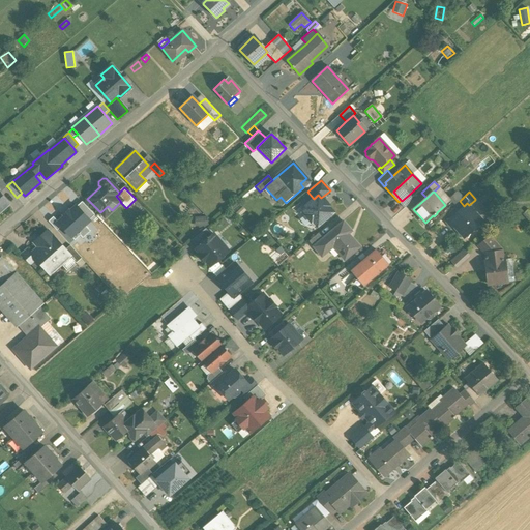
[(314,199),(302,208),(306,213),(305,215),(311,222),(313,221),(317,226),(333,212),(328,206),(329,206),(324,200),(323,200),(321,198),(318,195),(314,199)]
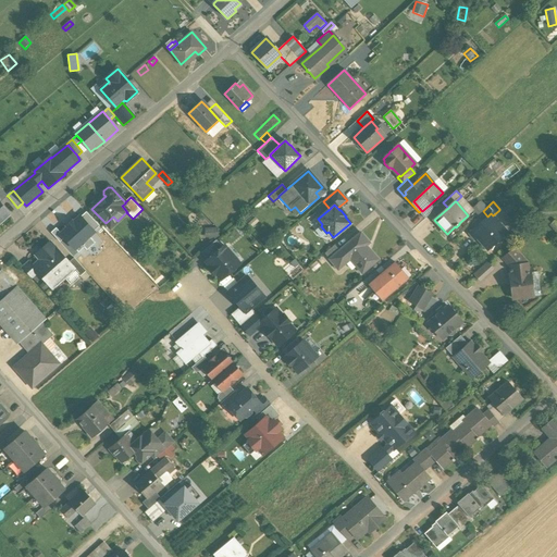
[(430,205),(422,211),(421,210),(419,212),(424,219),(435,210),(430,205)]
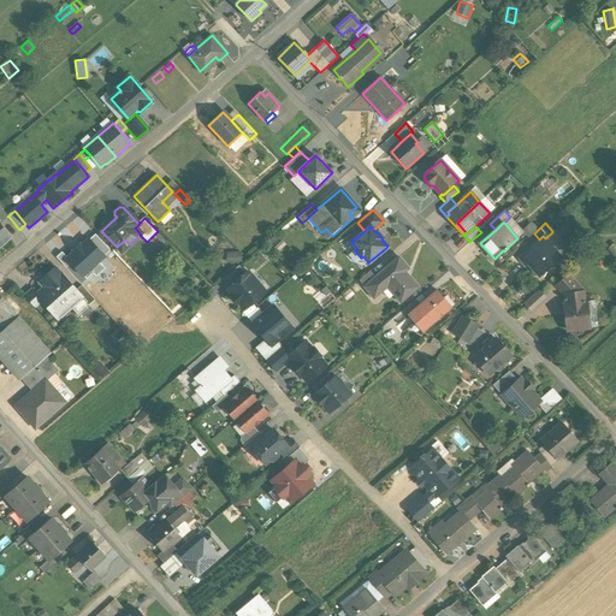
[(539,240),(519,259),(525,266),(528,262),(540,277),(569,250),(552,232),(545,238),(543,236),(539,240)]
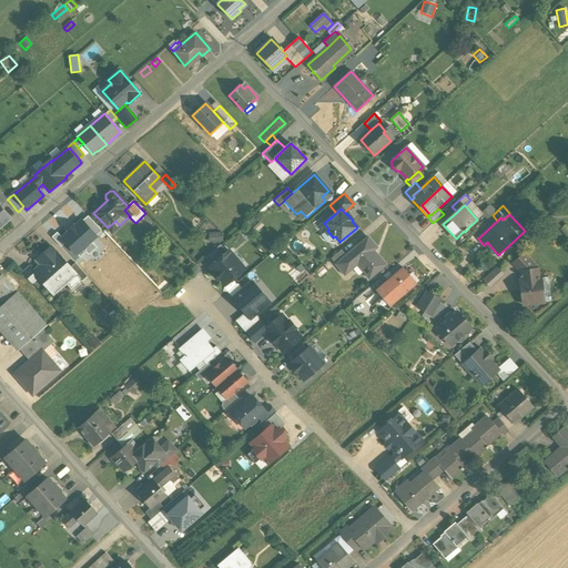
[(82,222),(95,236),(102,231),(88,216),(82,222)]
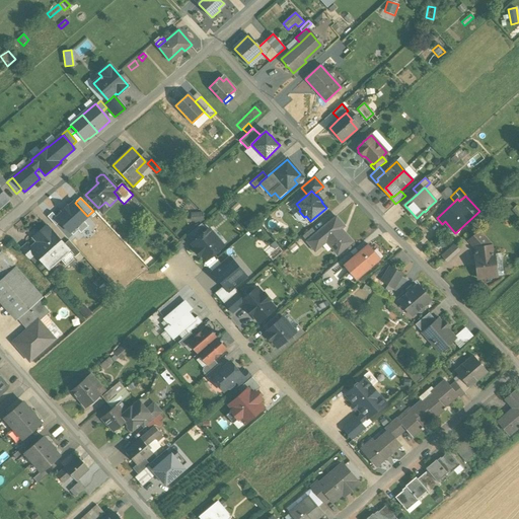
[(198,223),(206,215),(190,200),(181,207),(198,223)]
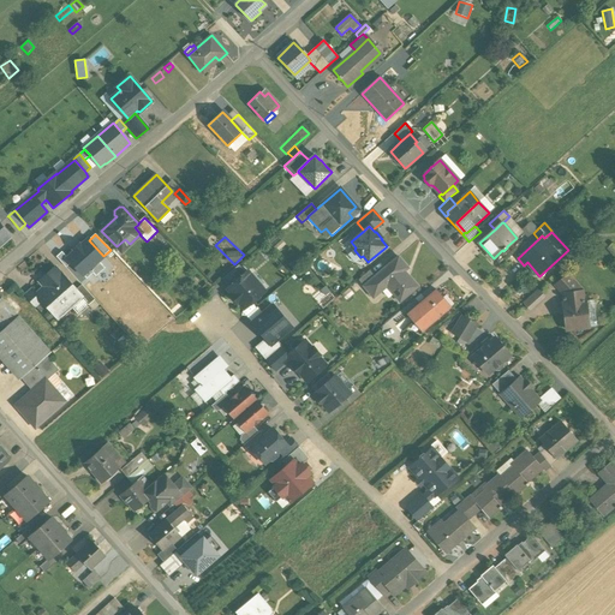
[(87,279),(93,274),(96,276),(105,268),(99,262),(105,257),(103,256),(89,240),(88,239),(81,245),(79,244),(72,250),(75,252),(67,258),(71,262),(87,279)]
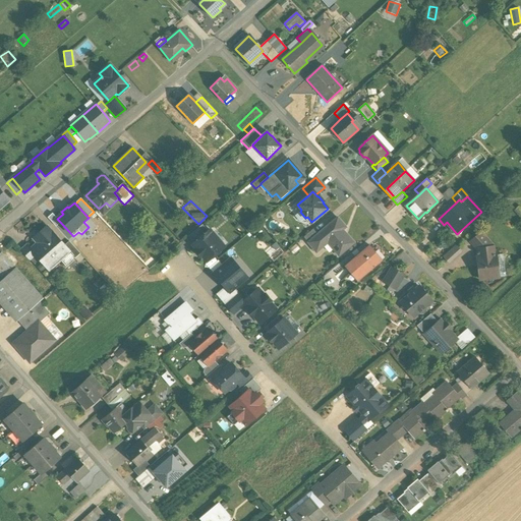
[(56,227),(60,222),(57,219),(53,214),(48,218),(56,227)]
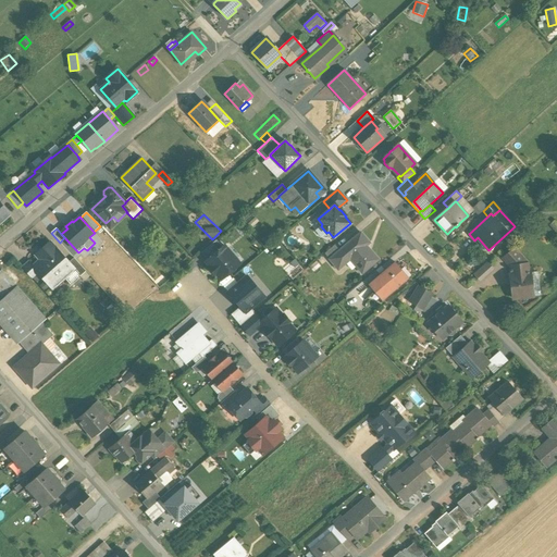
[(369,244),(360,233),(339,251),(335,255),(344,265),(349,260),(361,274),(378,260),(366,246),(369,244)]
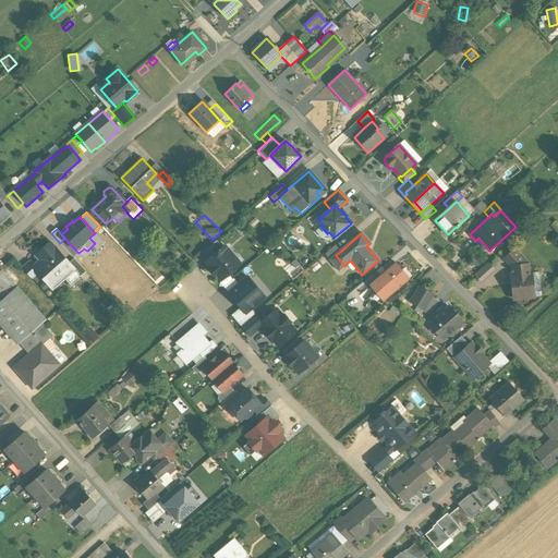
[(217,240),(202,253),(208,261),(222,247),(217,240)]
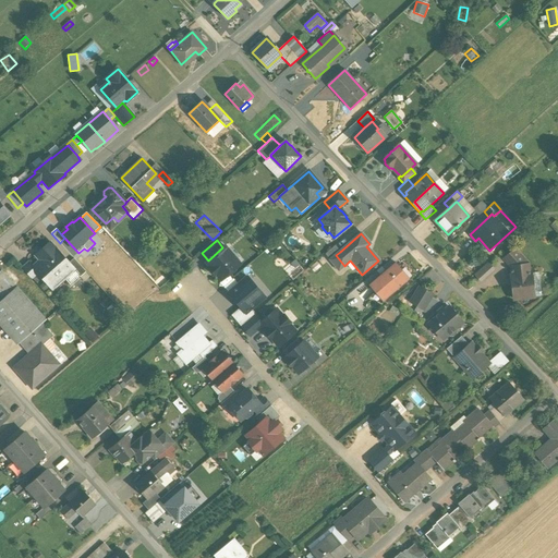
[(69,263),(50,242),(40,251),(45,256),(33,267),(38,274),(52,289),(73,270),(74,270),(69,263)]
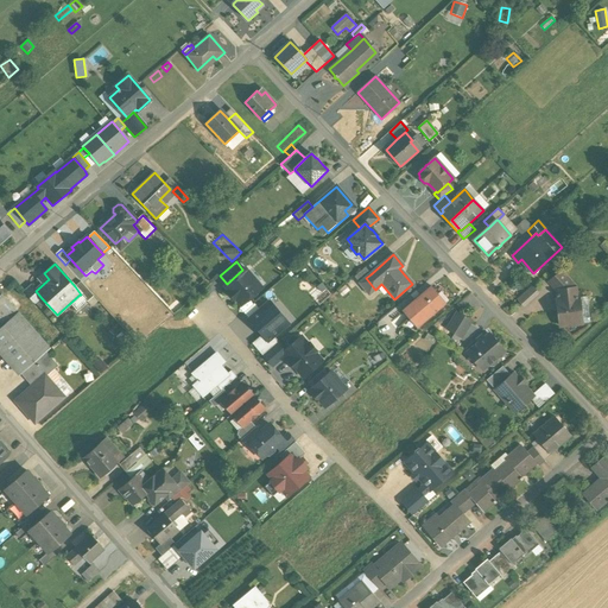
[(365,267),(354,277),(360,284),(366,278),(371,274),(365,267)]
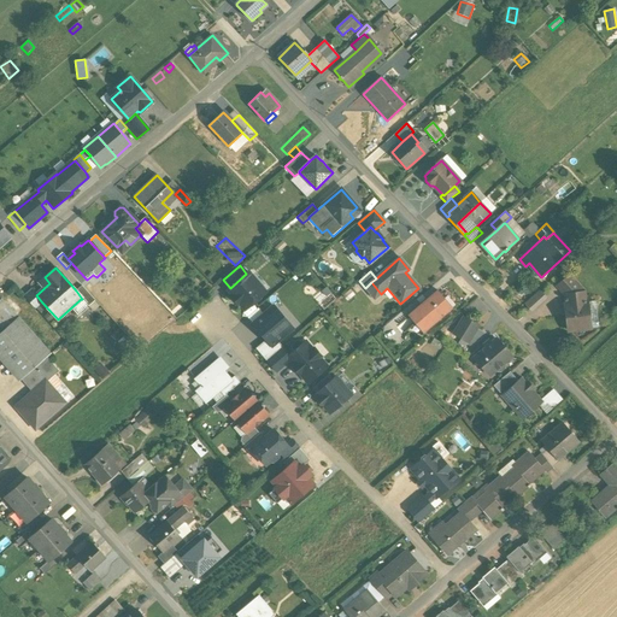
[(230,288),(228,289),(234,297),(233,298),(238,304),(239,303),(245,310),(265,292),(248,272),(246,274),(230,288)]
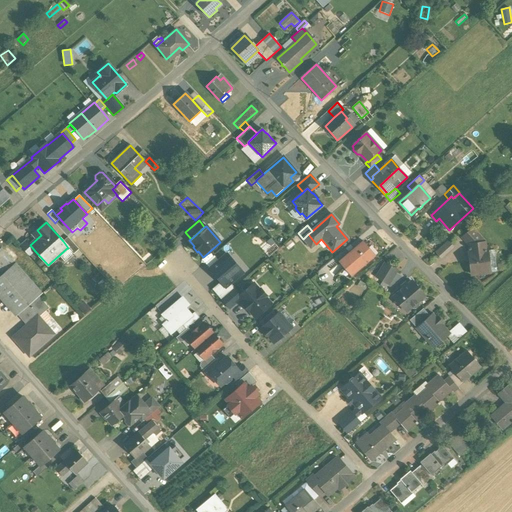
[(472,229),(462,238),(469,245),(470,253),(469,253),(469,257),(471,256),(472,260),(470,262),(471,275),(489,273),(487,251),(486,251),(485,243),(472,229)]
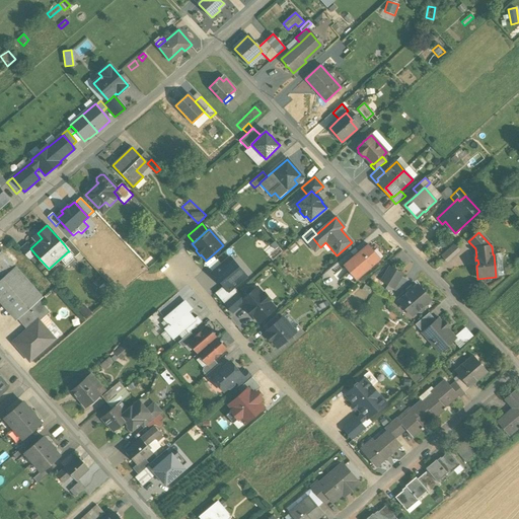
[(320,247),(312,237),(307,242),(315,251),(320,247)]
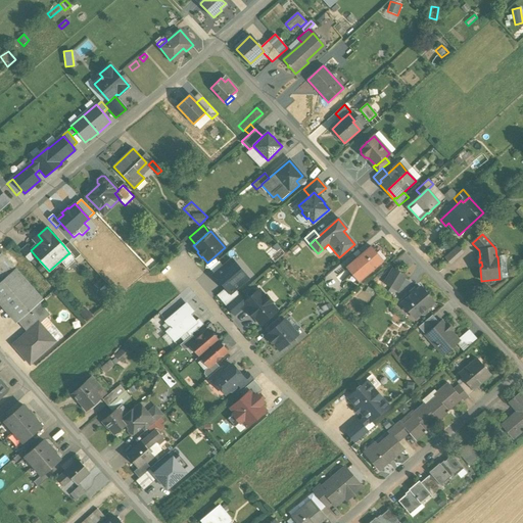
[(81,254),(68,242),(64,246),(69,253),(68,253),(75,259),(81,254)]
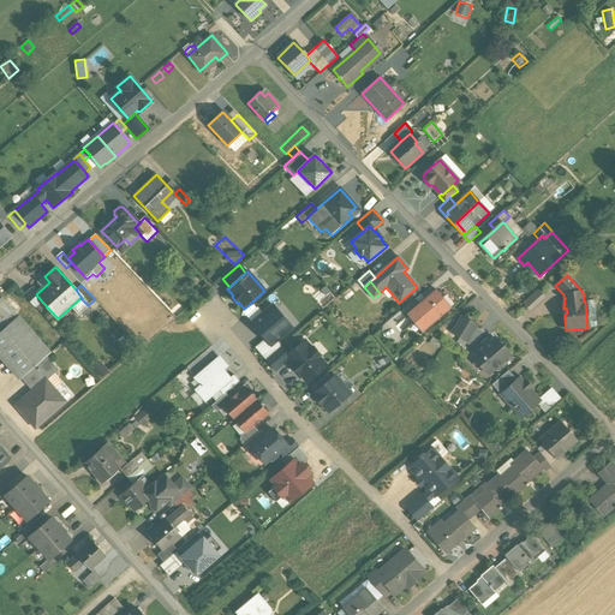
[(539,287),(524,302),(531,310),(547,296),(539,287)]
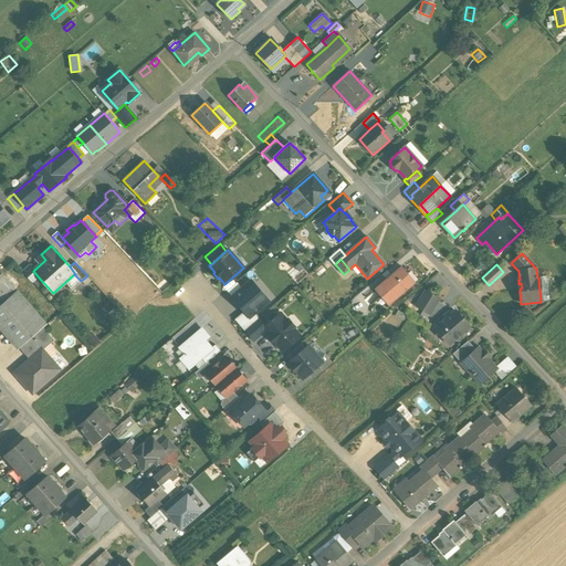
[(29,266),(22,272),(32,283),(39,278),(33,271),(29,266)]
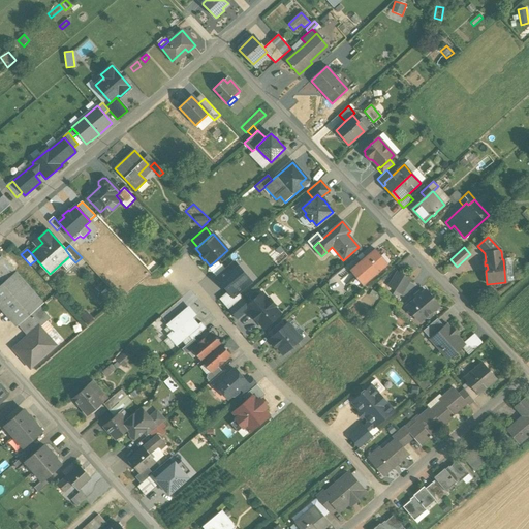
[(374,250),(349,271),(363,285),(386,265),(374,250)]
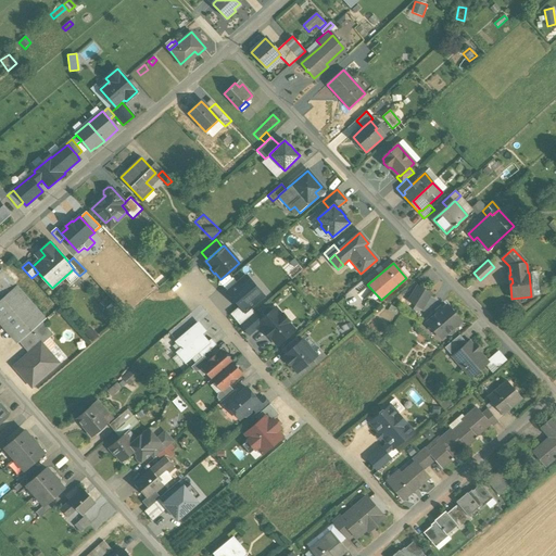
[(3,270),(0,273),(0,324),(17,344),(19,342),(42,321),(46,319),(3,270)]
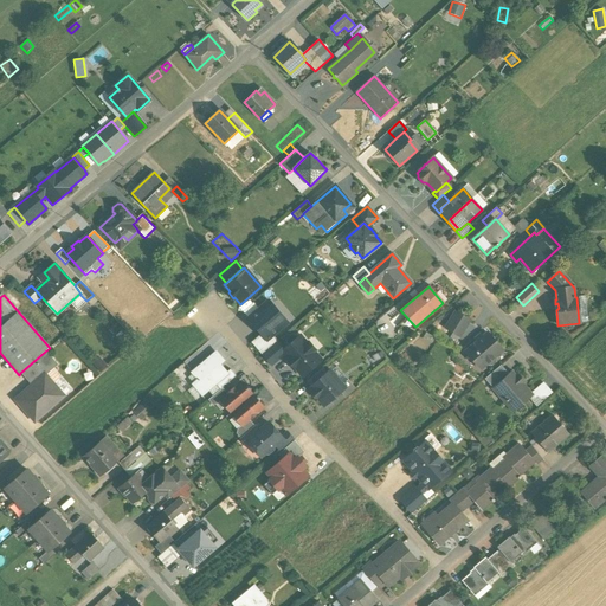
[(288,323),(269,301),(249,318),(262,334),(268,340),(274,335),(288,323)]
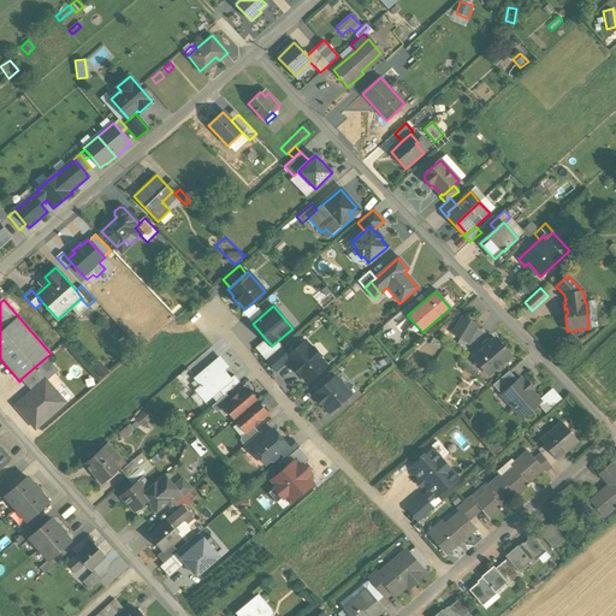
[(248,315),(252,320),(261,312),(258,307),(248,315)]
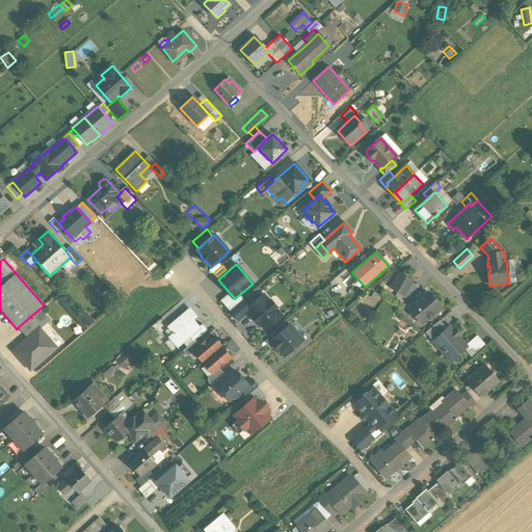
[(413,282),(400,273),(391,288),(403,295),(413,282)]
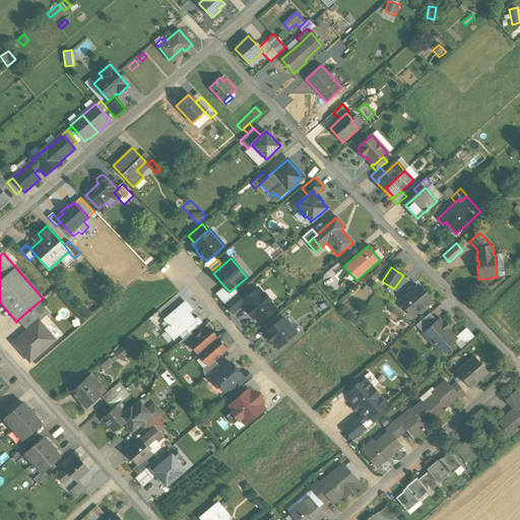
[(418,285),(400,302),(412,316),(417,312),(421,312),(424,310),(425,306),(431,301),(418,285)]
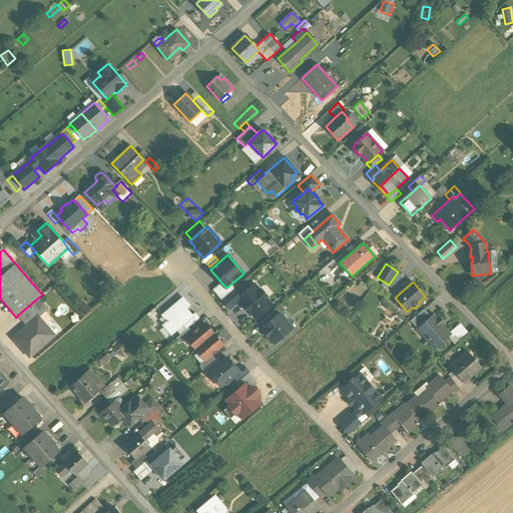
[(221,300),(234,289),(231,284),(226,288),(221,283),(212,290),(221,300)]
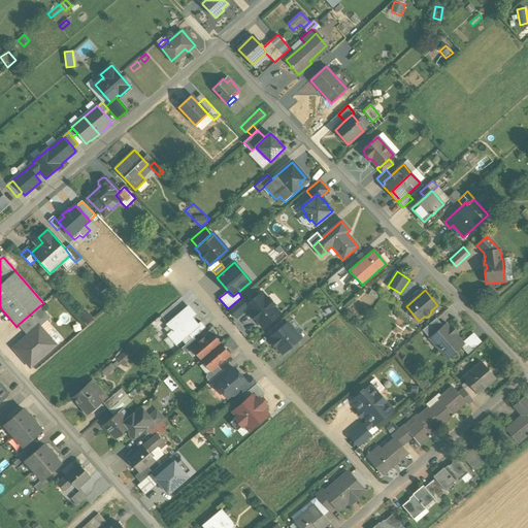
[(268,299),(262,292),(248,303),(245,306),(248,309),(252,314),(251,315),(256,321),(257,320),(263,327),(279,314),(273,306),(275,304),(269,298),(268,299)]
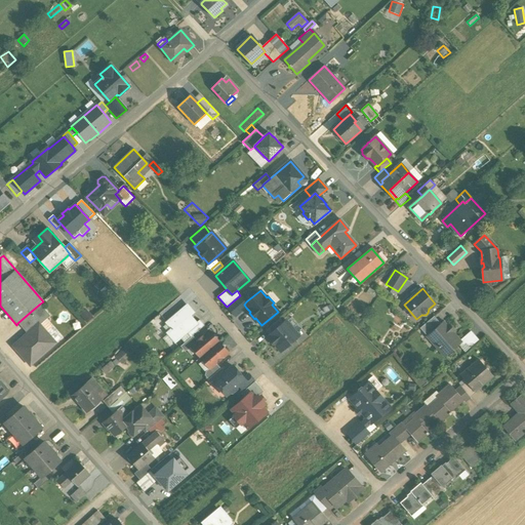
[(240,295),(227,307),(235,317),(246,308),(244,305),(246,301),(240,295)]
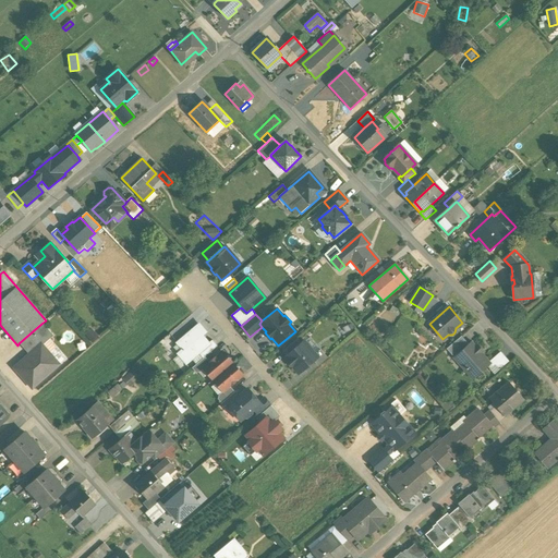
[(43,323),(19,343),(29,355),(40,344),(41,346),(53,336),(43,323)]
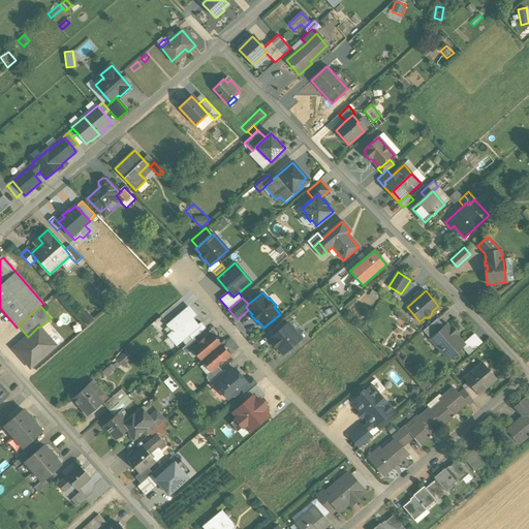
[(168,336),(177,344),(188,335),(197,325),(191,318),(195,315),(189,308),(168,325),(173,332),(168,336)]
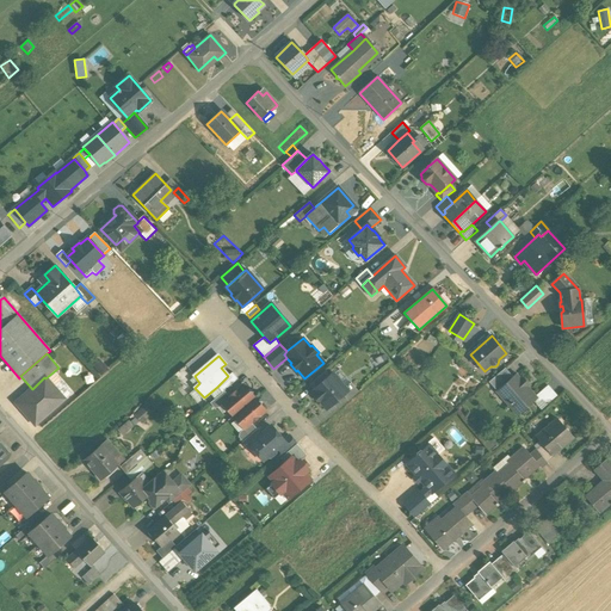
[(505,369),(488,382),(497,392),(512,378),(505,369)]
